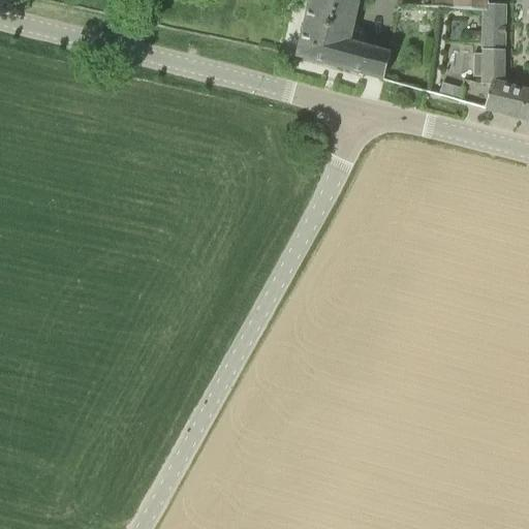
[(309,0),(296,57),(363,75),(365,75),(365,74),(380,79),(379,80),(383,81),(390,54),(346,42),(355,2),(355,0),(309,0)]
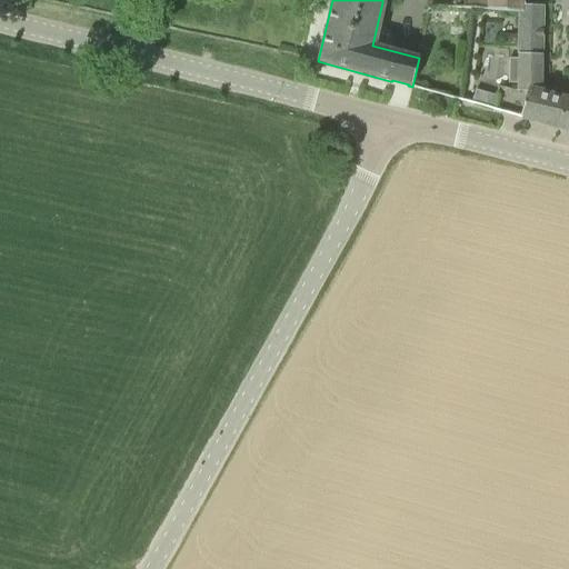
[(487,10),(487,0),(463,0),(463,9),(487,10)]
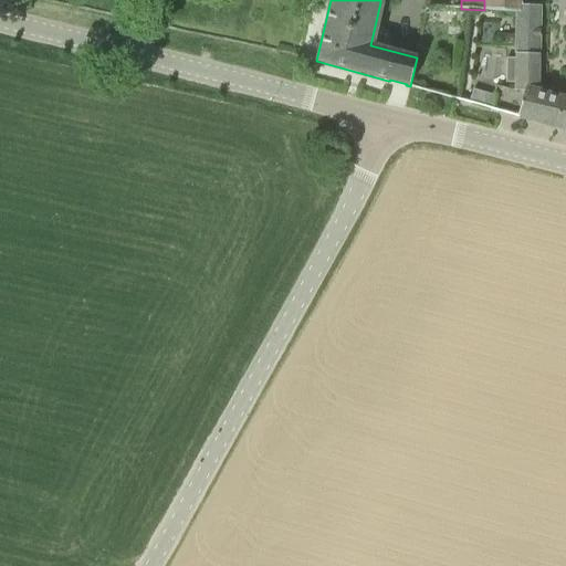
[(484,0),(484,10),(517,12),(517,6),(520,6),(520,0),(484,0)]
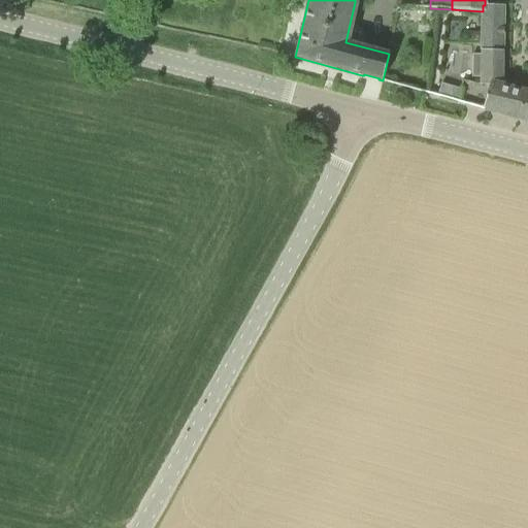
[(483,108),(520,119),(527,93),(501,86),(502,6),(485,5),(483,5),(483,11),(482,54),(473,54),(472,76),(482,76),(482,84),(490,84),(483,108)]
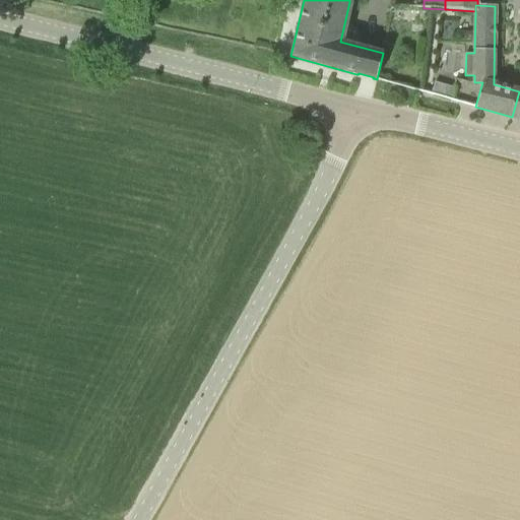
[(452,98),(455,87),(436,82),(433,92),(452,98)]
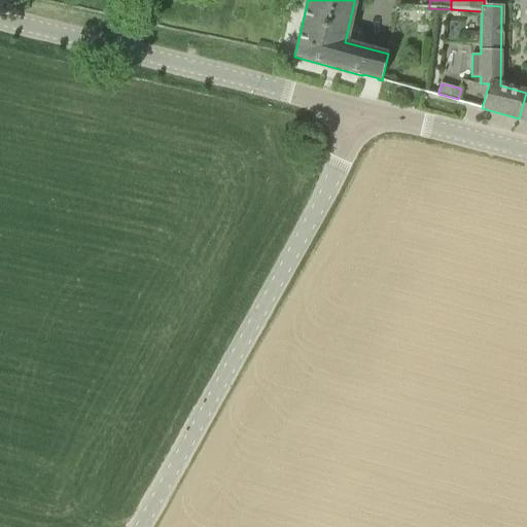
[(309,129),(307,134),(314,137),(316,131),(309,129)]
